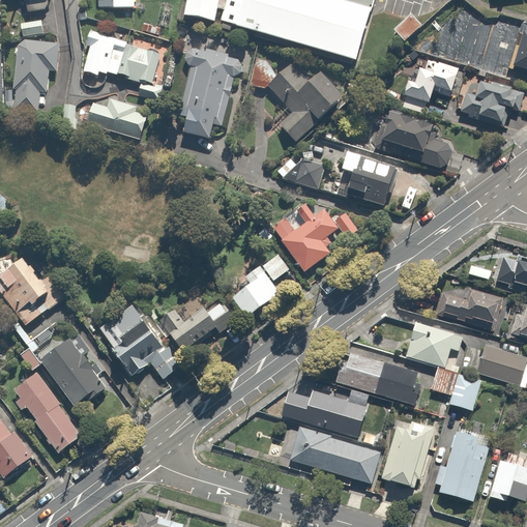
[(27,21),(21,22),(23,35),(57,31),(52,0),(8,0),(8,1),(17,0),(24,0),(27,21)]
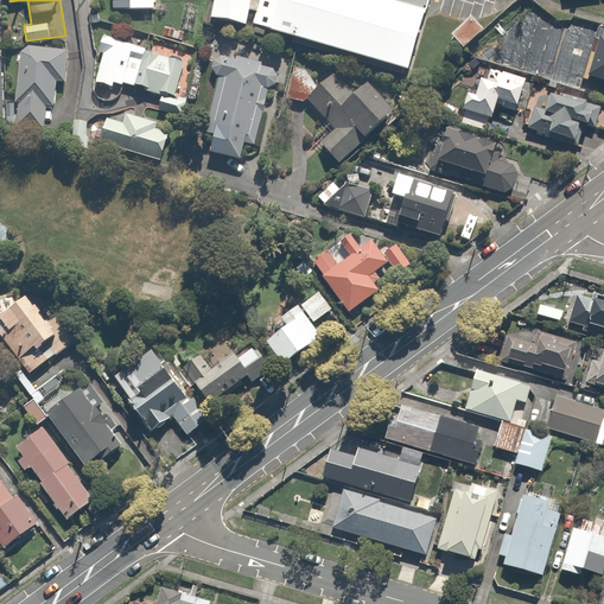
[(112,0),(112,8),(137,8),(137,23),(153,23),(152,0),(112,0)]
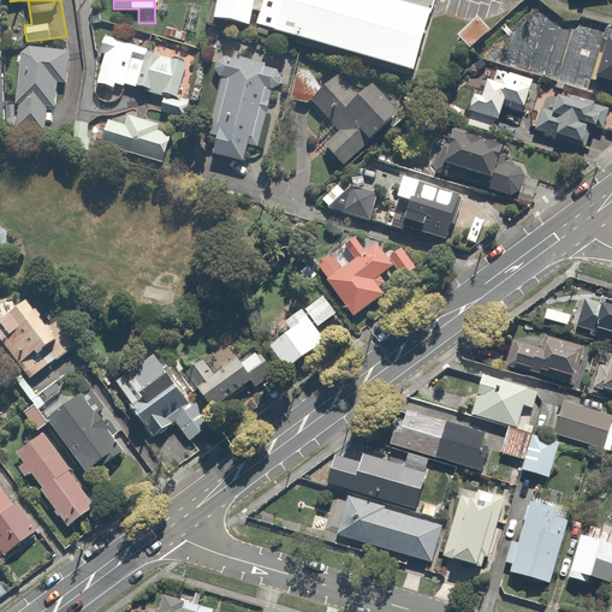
[(243,30),(408,72),(426,15),(428,0),(212,0),(208,23),(243,30)]
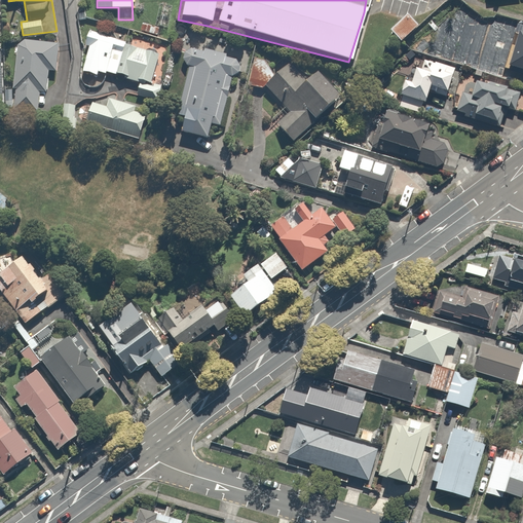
[(158,33),(160,26),(166,28),(172,4),(156,1),(151,24),(141,22),(139,29),(158,33)]
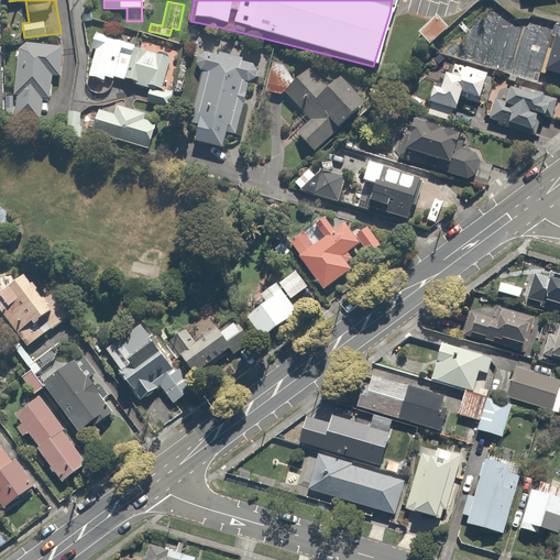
[(437,18),(416,35),(427,47),(448,30),(437,18)]
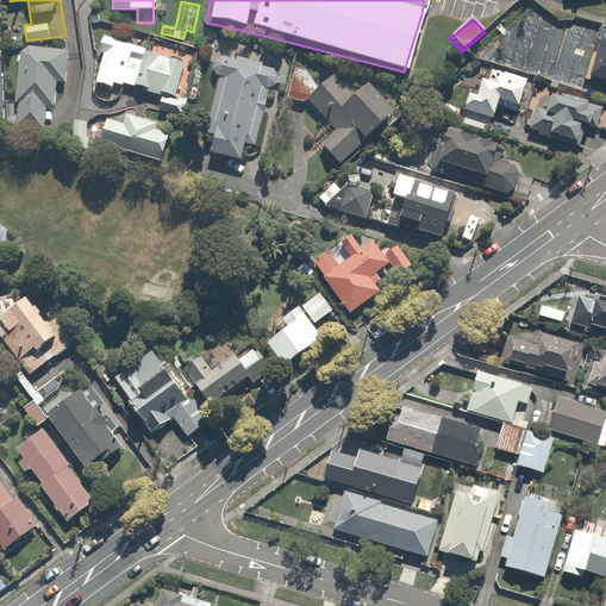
[(580,41),(547,31),(538,58),(547,61),(543,73),(605,91),(605,70),(604,70),(605,60),(605,35),(600,33),(598,39),(581,33),(580,41)]
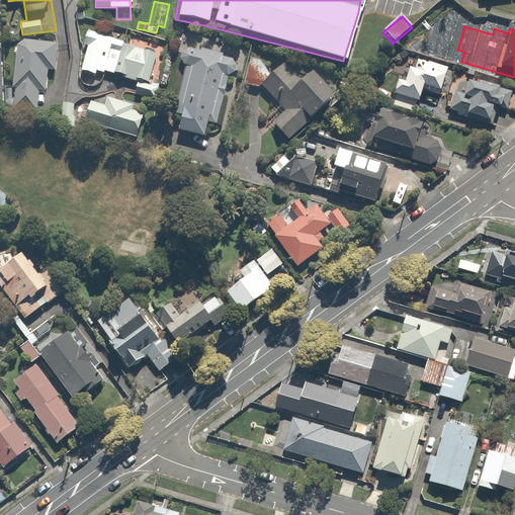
[(159,50),(88,27),(83,44),(87,46),(80,69),(96,74),(97,70),(104,72),(105,69),(122,74),(121,77),(135,81),(133,89),(155,96),(159,82),(150,79),(159,50)]
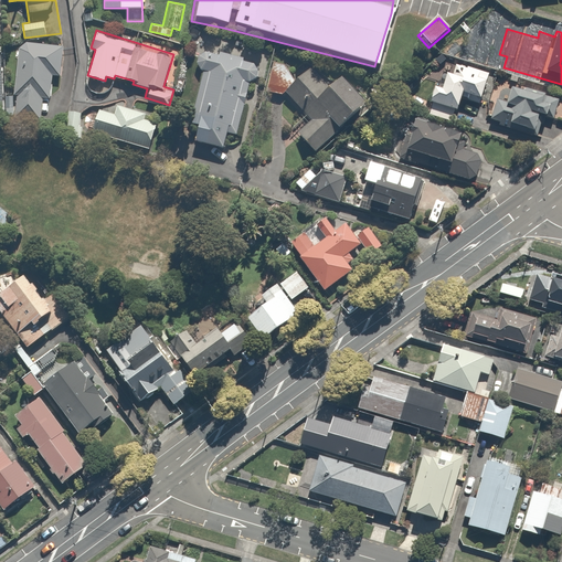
[(62,46),(18,40),(10,97),(13,97),(11,117),(38,122),(41,96),(48,97),(49,89),(56,91),(62,46)]
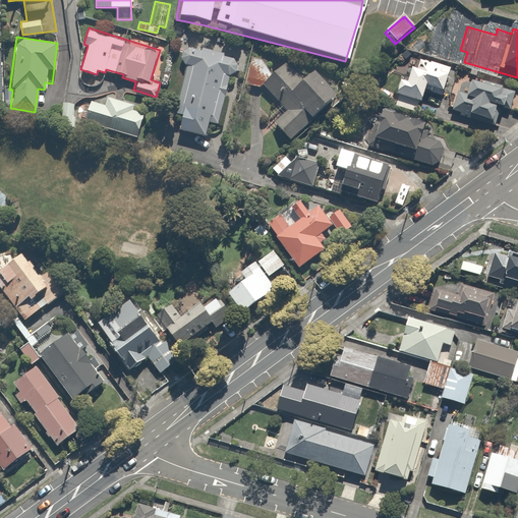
[(179,64),(185,65),(171,128),(206,135),(208,125),(221,128),(236,56),(183,45),(179,64)]
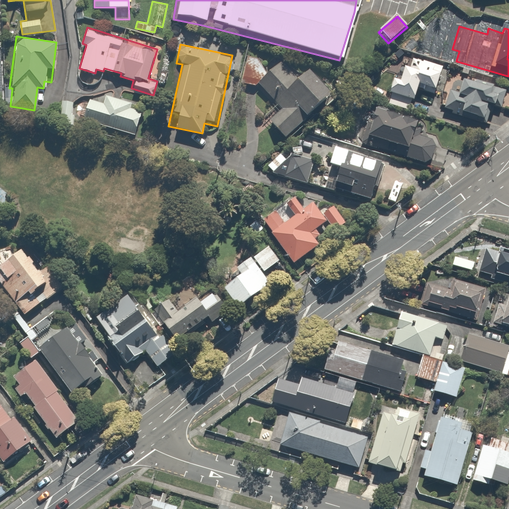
[(395,78),(387,104),(407,110),(410,99),(418,101),(423,86),(437,90),(444,67),(411,57),(404,81),(395,78)]
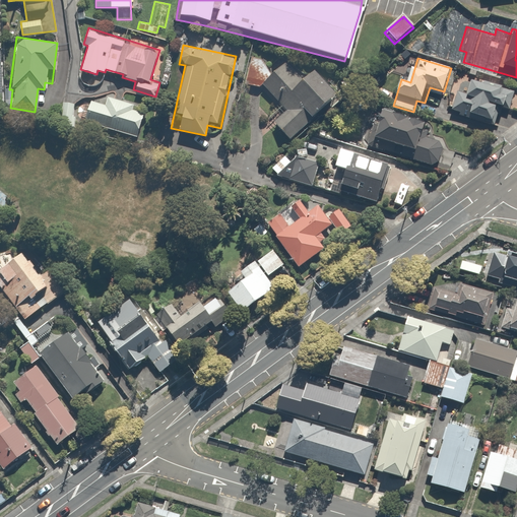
[(283,109),(270,119),(286,138),(338,97),(318,72),(305,82),(288,63),(263,84),(283,109)]
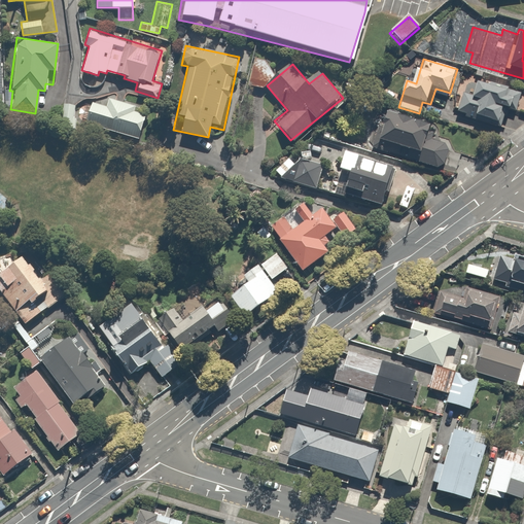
[(475,93),(461,90),(457,113),(473,115),(472,120),(501,126),(504,106),(513,108),(517,90),(477,82),(475,93)]
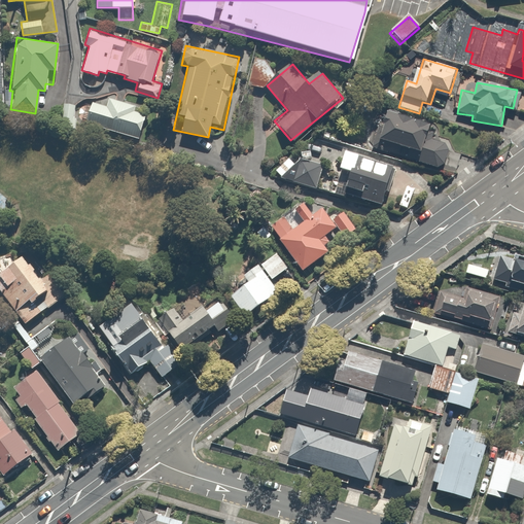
[(106,106),(93,102),(86,123),(134,136),(143,106),(109,97),(106,106)]
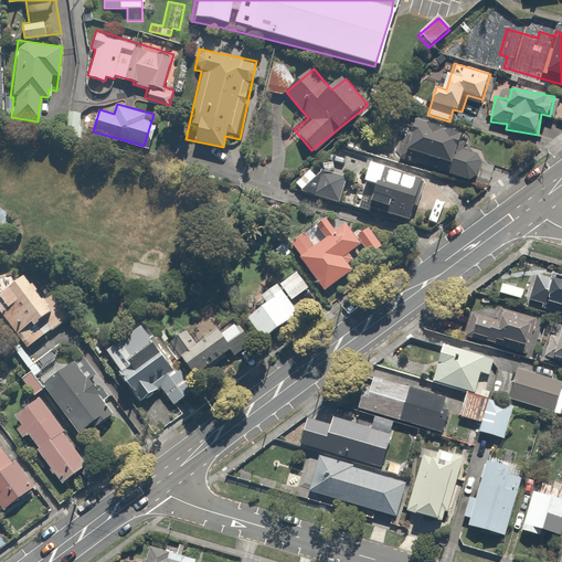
[(459,148),(463,137),(413,124),(402,162),(473,181),(480,155),(459,148)]
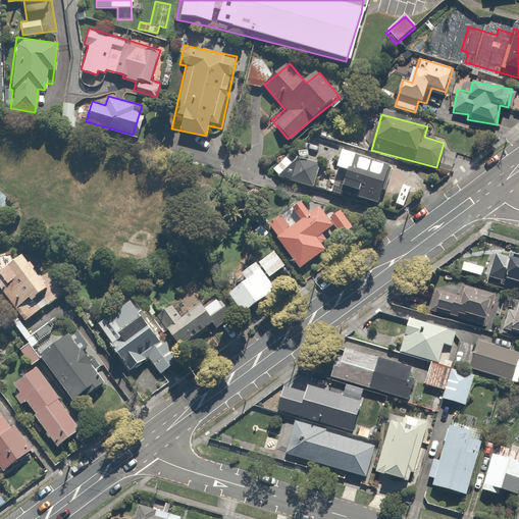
[(338,170),(349,173),(342,195),(382,208),(395,167),(344,151),(338,170)]
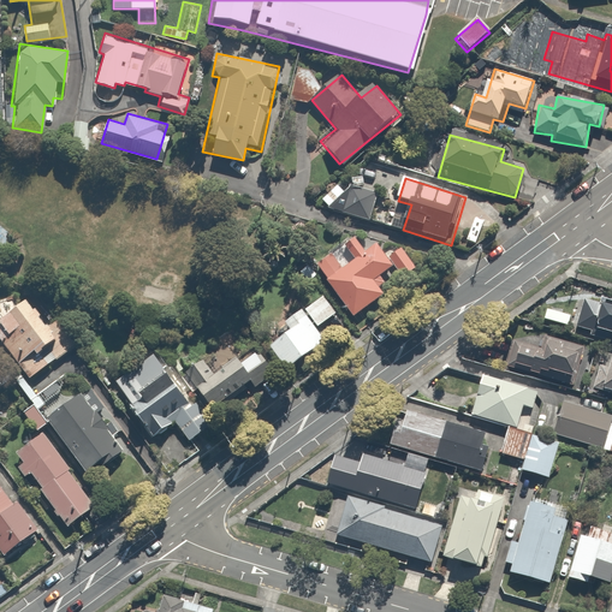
[(376,192),(340,180),(331,211),(367,223),(376,192)]
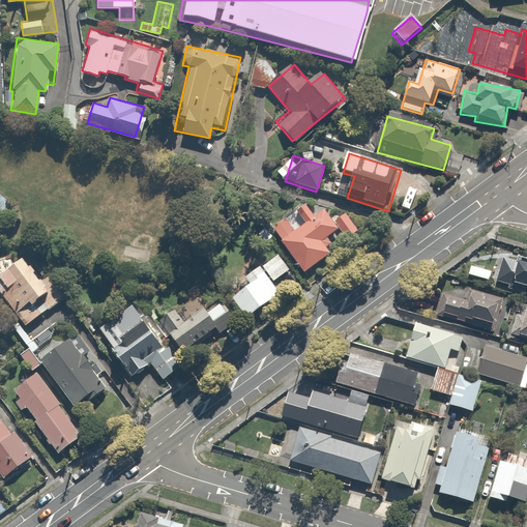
[(285,218),(269,230),(303,276),(343,247),(334,236),(341,232),(347,241),(360,232),(337,200),(316,215),(309,204),(297,211),(305,223),(294,231),(285,218)]
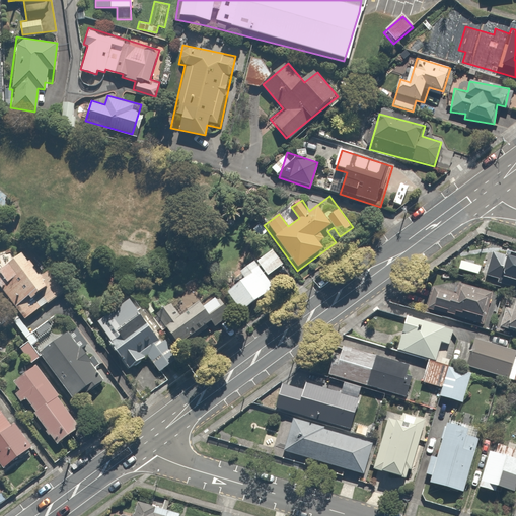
[(35,244),(0,271),(0,286),(23,318),(66,286),(35,244)]
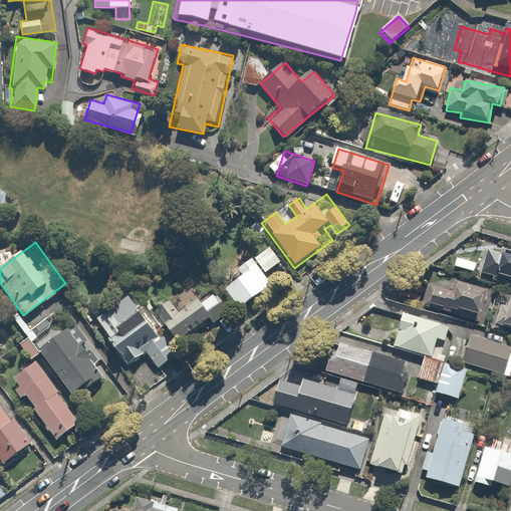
[(242,274),(224,287),(239,307),(272,284),(263,273),(280,261),(269,244),(237,267),(242,274)]
